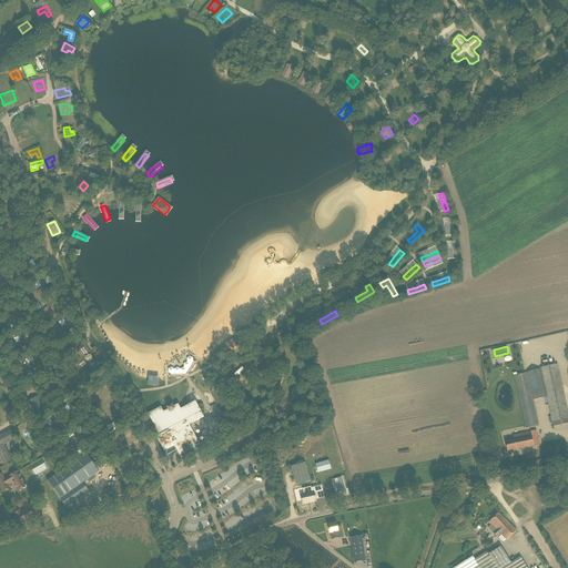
[(171,374),(182,378),(185,372),(190,374),(196,361),(188,356),(181,371),(170,366),(168,372),(171,374)]
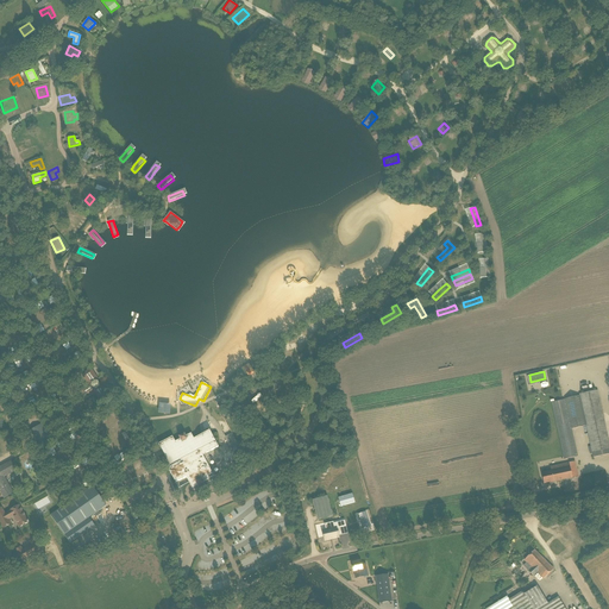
[(579,394),(594,458),(608,454),(608,443),(597,390),(579,394)]
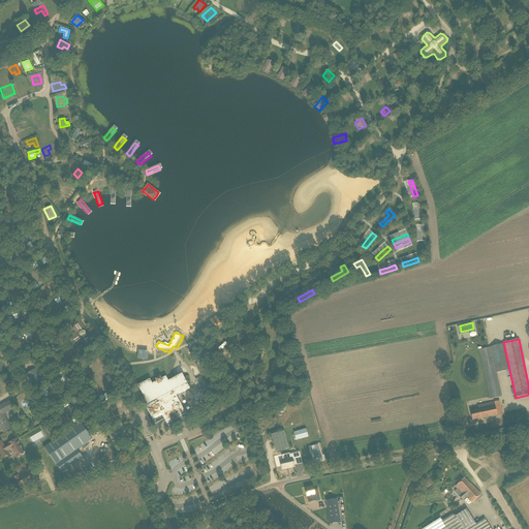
[(496,373),(491,347),(479,350),(490,399),(501,397),(496,373)]
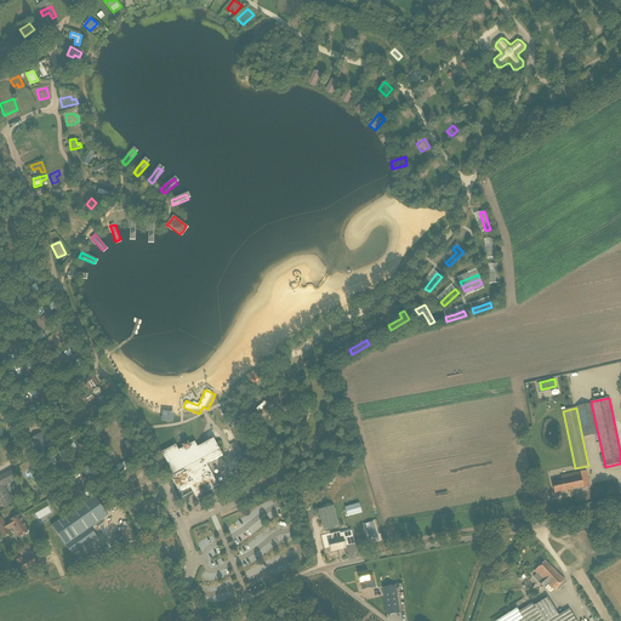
[(51,449),(49,443),(46,439),(43,433),(38,436),(32,439),(28,442),(32,448),(38,457),(51,449)]
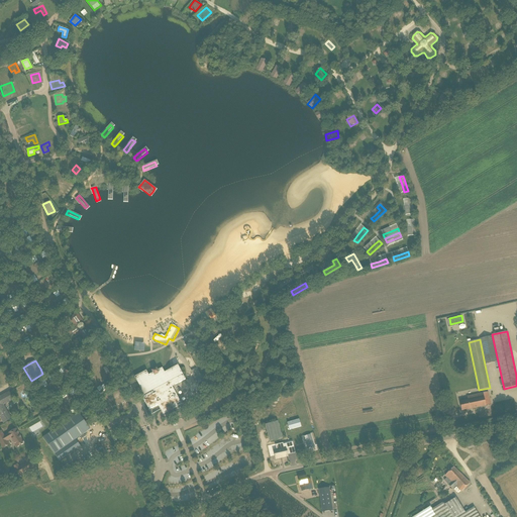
[(146,371),(139,375),(134,377),(144,395),(142,396),(149,410),(159,405),(163,414),(182,405),(172,387),(186,380),(178,366),(165,373),(163,369),(148,376),(146,371)]
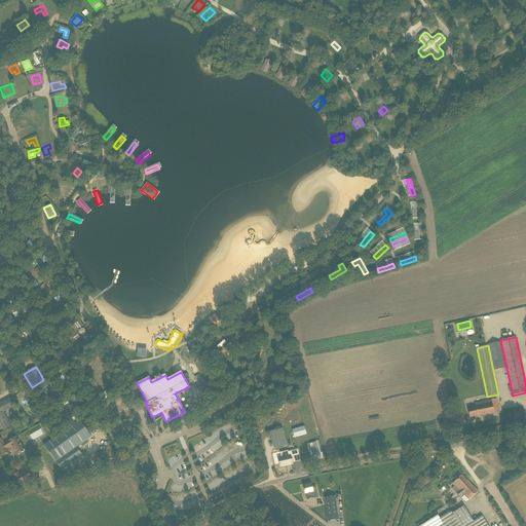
[(200,374),(195,377),(200,388),(203,386),(204,388),(208,387),(200,374)]
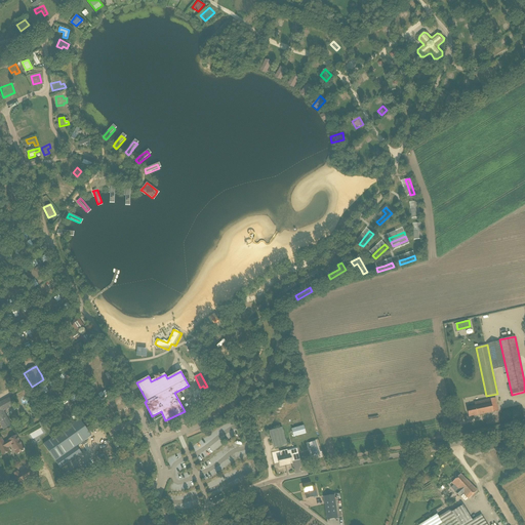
[(194,401),(199,387),(189,384),(185,398),(194,401)]
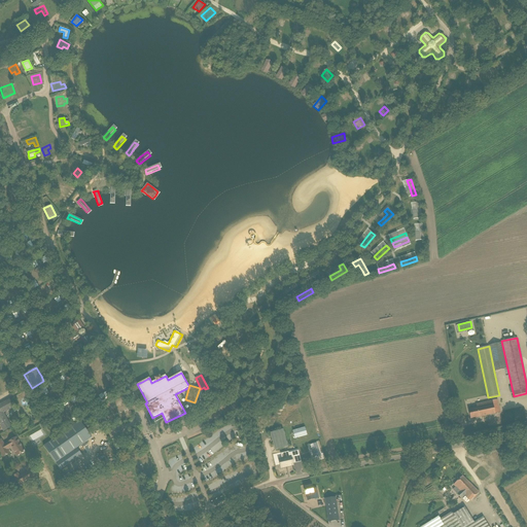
[(0,424),(4,431),(11,427),(3,413),(15,406),(11,398),(0,405),(0,424)]
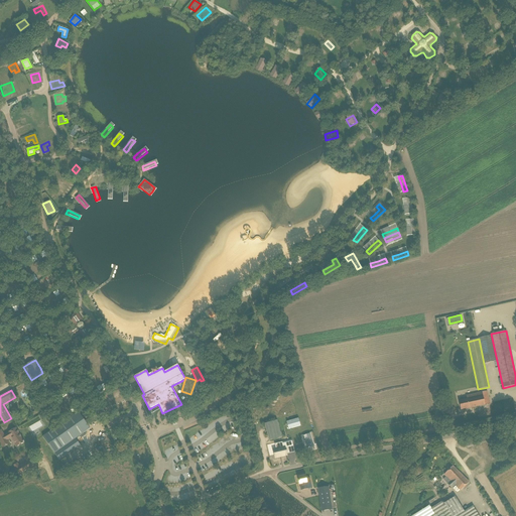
[(467,400),(459,401),(461,410),(485,405),(482,393),(466,396),(467,400)]
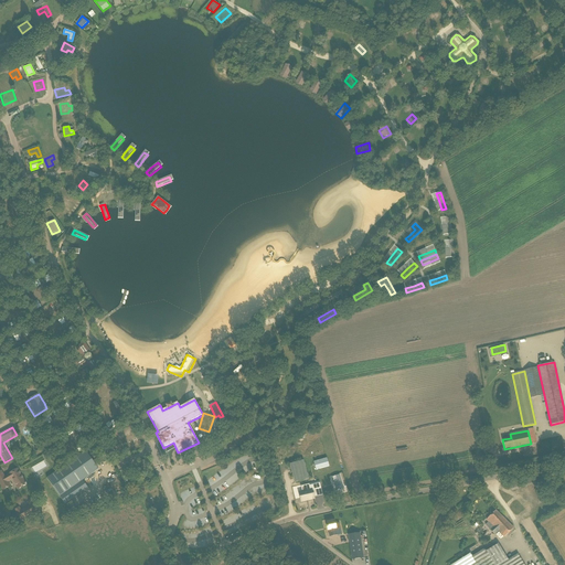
[(50,452),(57,447),(54,443),(46,447),(50,452)]
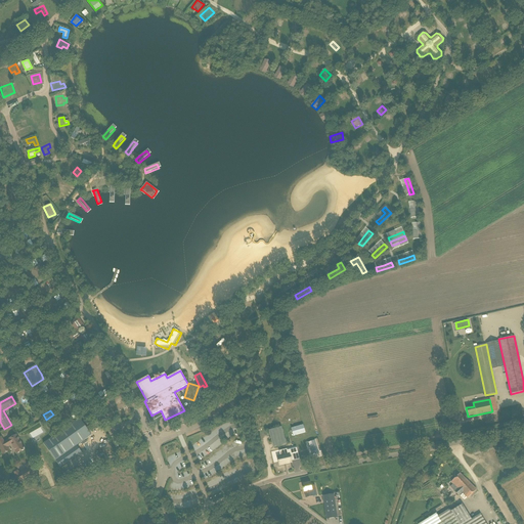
[(77,445),(85,440),(91,435),(79,419),(73,423),(43,443),(47,448),(46,448),(55,461),(77,445)]
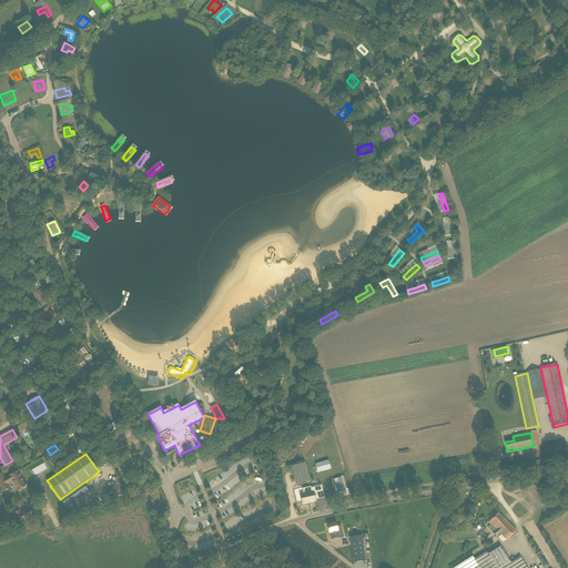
[(315,464),(317,473),(331,469),(328,460),(315,464)]
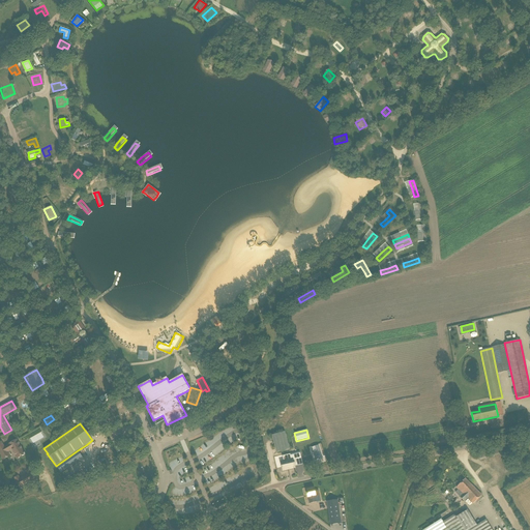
[(272,436),(276,452),(289,449),(285,432),(272,436)]
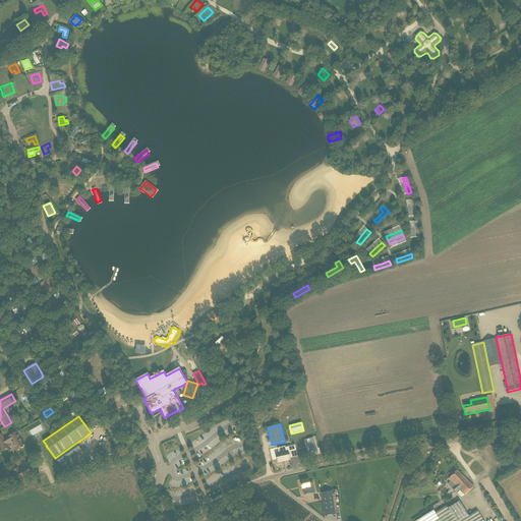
[(24,447),(16,432),(10,437),(4,440),(1,435),(0,435),(0,446),(3,452),(9,449),(7,445),(11,442),(16,451),(24,447)]
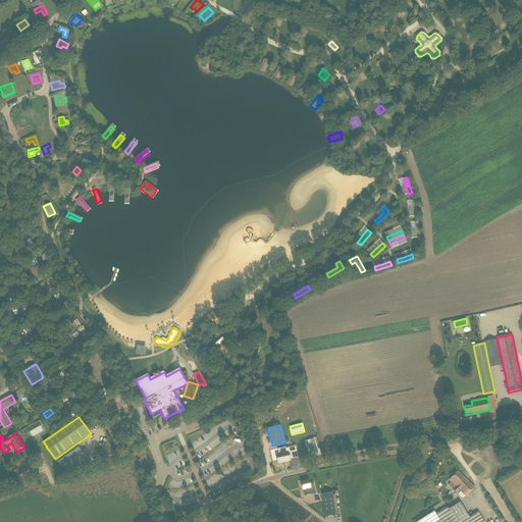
[(308,441),(313,456),(319,454),(315,439),(308,441)]
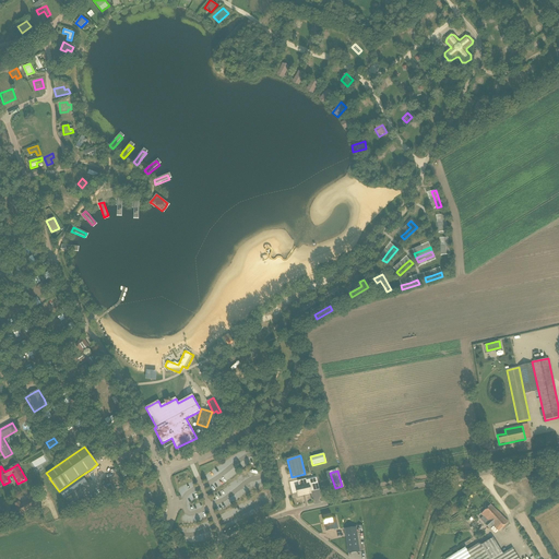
[(294,494),(297,492),(298,497),(311,494),(309,485),(296,488),(293,489),(293,490),(293,492),(294,494)]
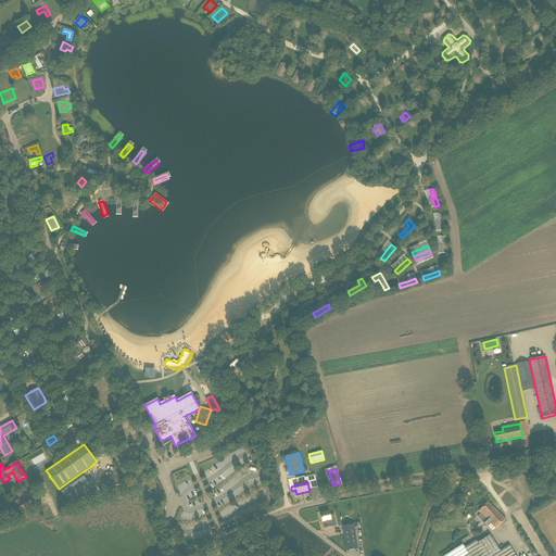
[(21,513),(37,503),(34,495),(33,495),(32,493),(27,495),(29,497),(21,503),(19,500),(15,502),(16,505),(21,513)]
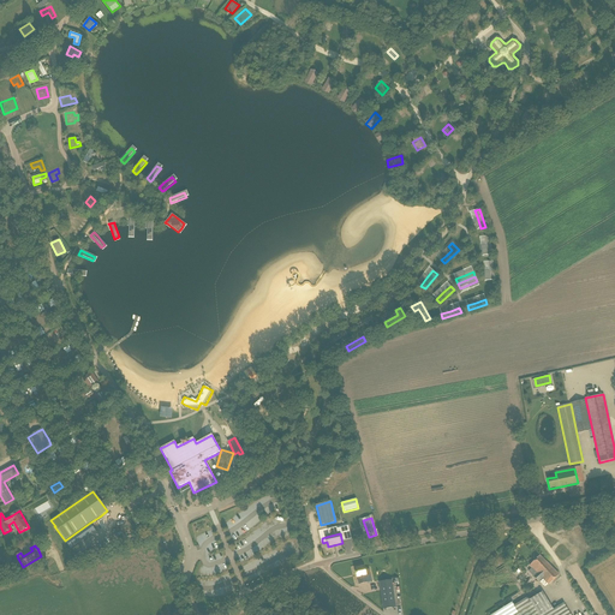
[(549,585),(559,575),(539,556),(530,566),(536,573),(533,577),(538,583),(543,578),(549,585)]
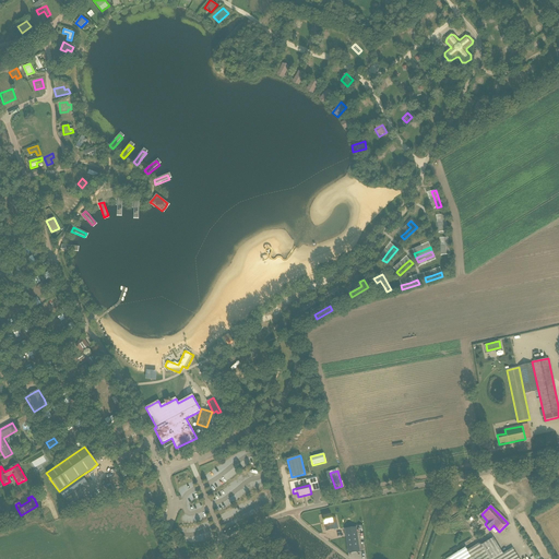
[(333,523),(331,515),(322,518),(324,525),(325,524),(326,532),(332,530),(334,530),(333,523)]
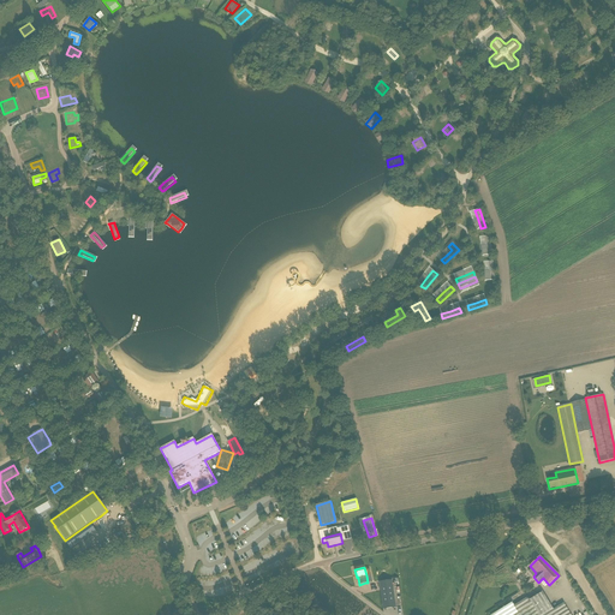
[(392,580),(380,581),(383,609),(395,607),(392,580)]
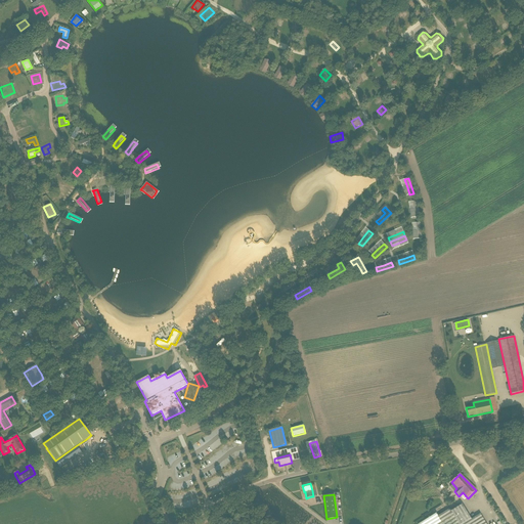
[(450,512),(452,515),(459,523),(464,523),(471,520),(462,505),(450,512)]
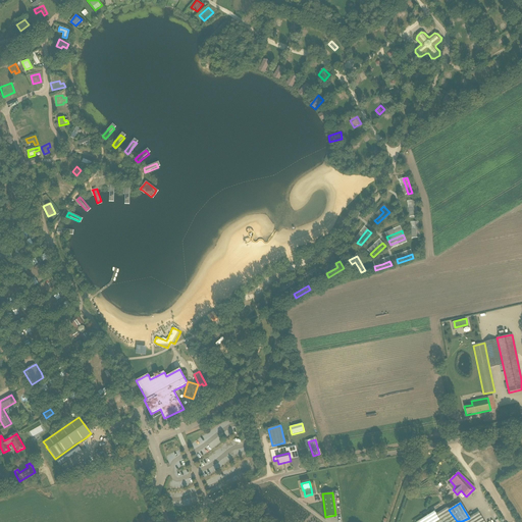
[(449,510),(448,507),(436,514),(434,512),(417,521),(436,521),(451,513),(449,510)]
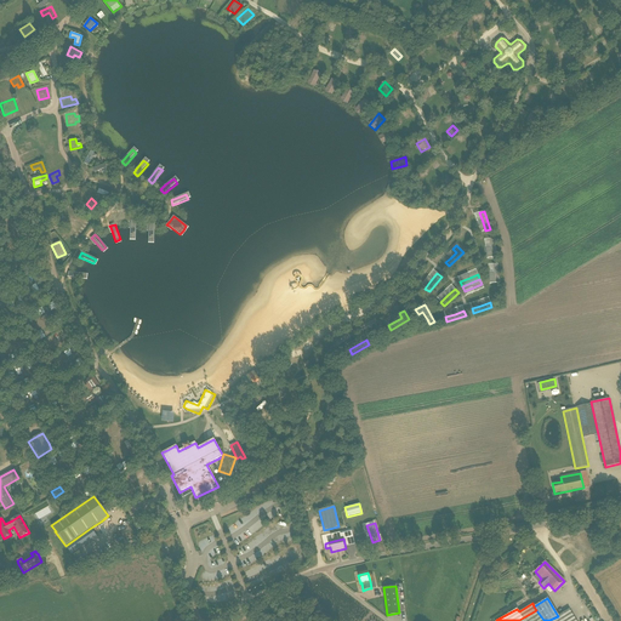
[(558,616),(550,620),(575,620),(569,609),(558,616)]
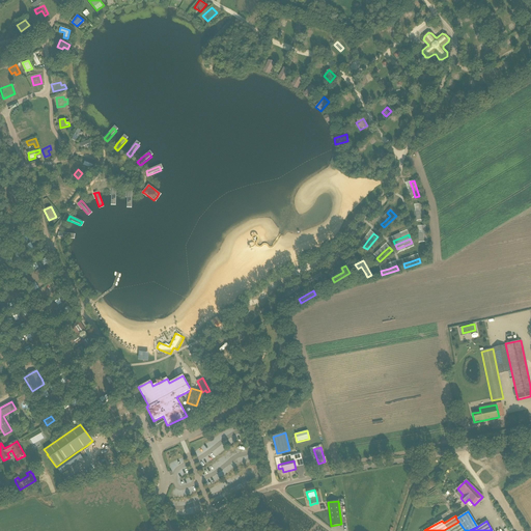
[(465,530),(458,522),(444,530),(465,530)]
